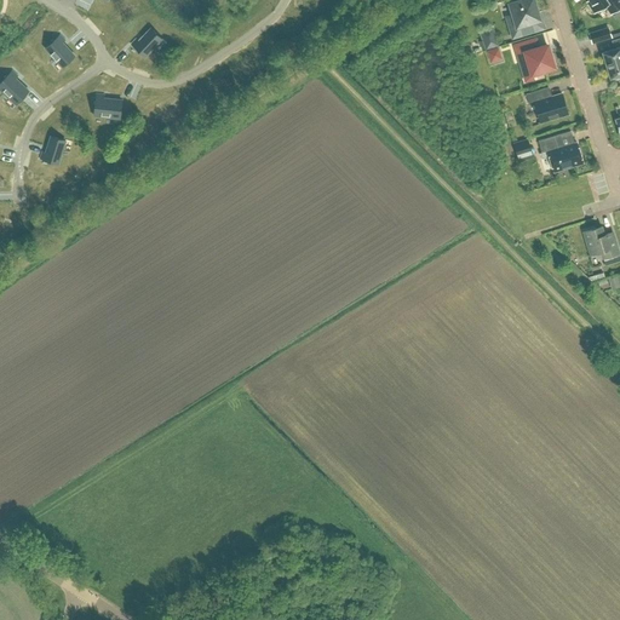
[(518,0),(518,1),(510,4),(514,15),(507,17),(514,36),(533,30),(530,22),(539,18),(533,0),(518,0)]
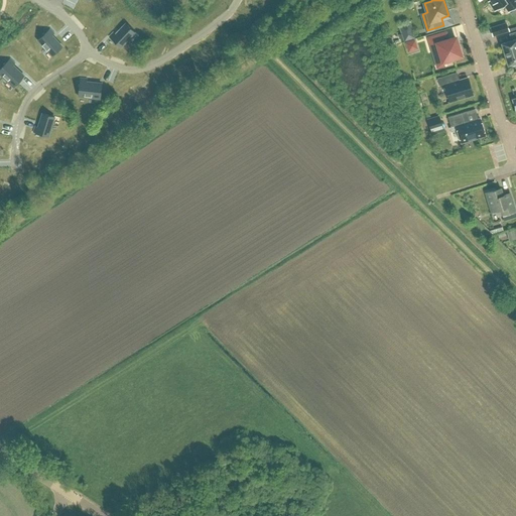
[(515,0),(491,0),(489,1),(495,9),(504,3),(509,10),(515,5),(515,0)]
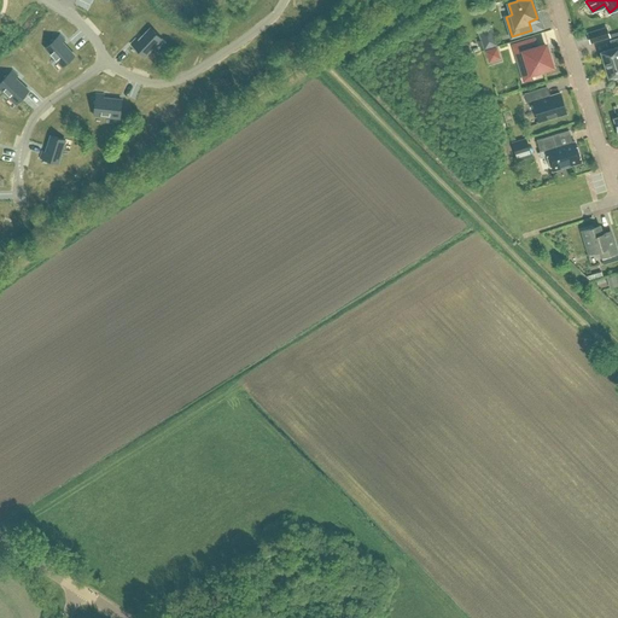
[(135,39),(130,44),(145,57),(162,39),(150,28),(138,41),(135,39)]
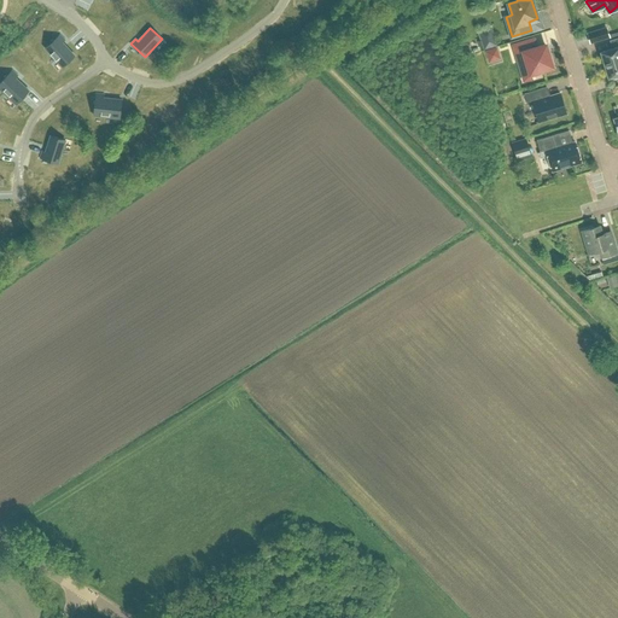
[(59,35),(45,48),(63,66),(75,56),(62,42),(64,40),(59,35)]
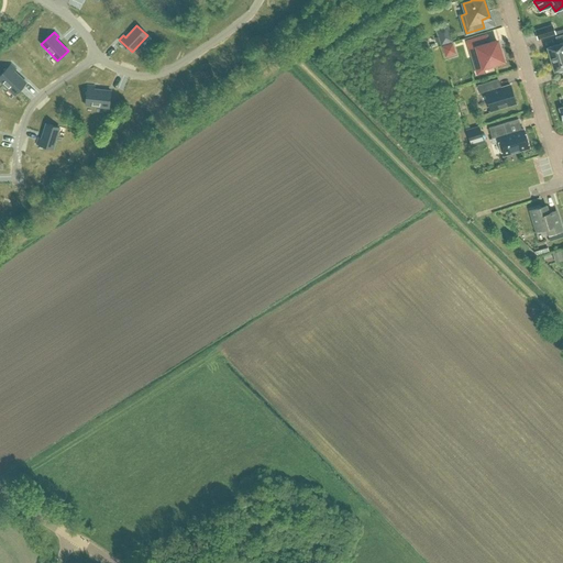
[(547,47),(554,70),(556,69),(558,72),(562,69),(562,34),(555,36),(558,44),(547,47)]
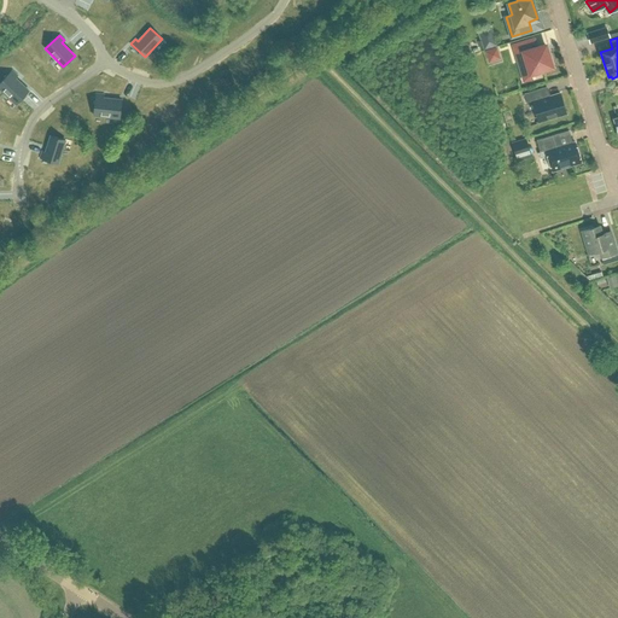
[(531,48),(529,39),(513,44),(518,58),(525,56),(530,73),(552,66),(546,45),(531,48)]
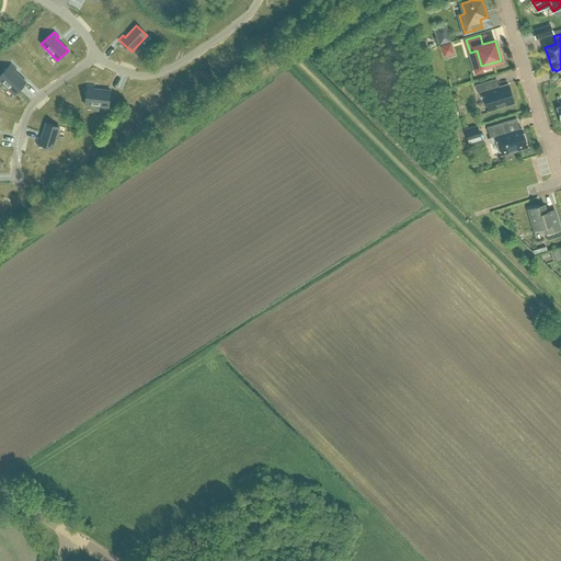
[(449,43),(439,46),(443,57),(454,54),(449,43)]
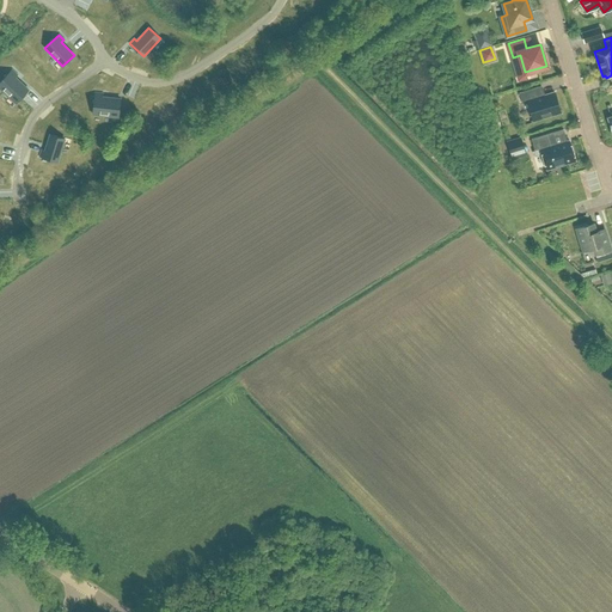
[(12,69),(0,81),(0,87),(16,103),(29,90),(16,78),(18,75),(12,69)]
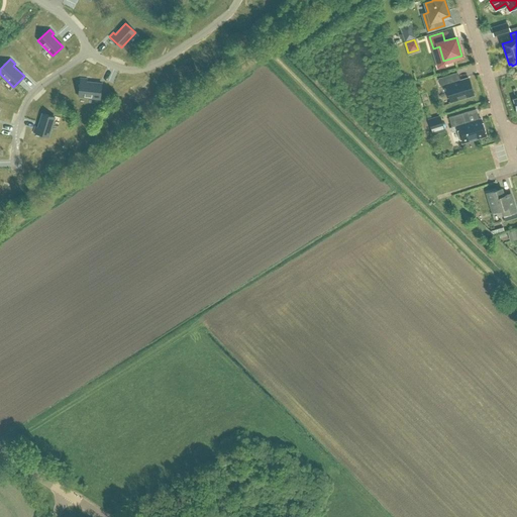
[(459,80),(456,72),(438,77),(441,86),(445,85),(450,101),(474,94),(469,78),(459,80)]
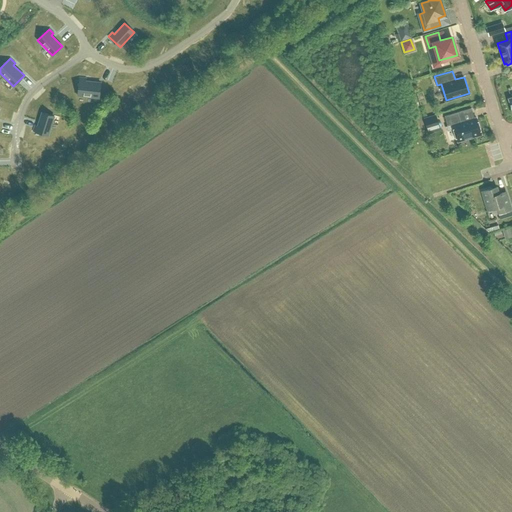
[(79,77),(77,95),(99,98),(101,83),(86,81),(86,78),(79,77)]
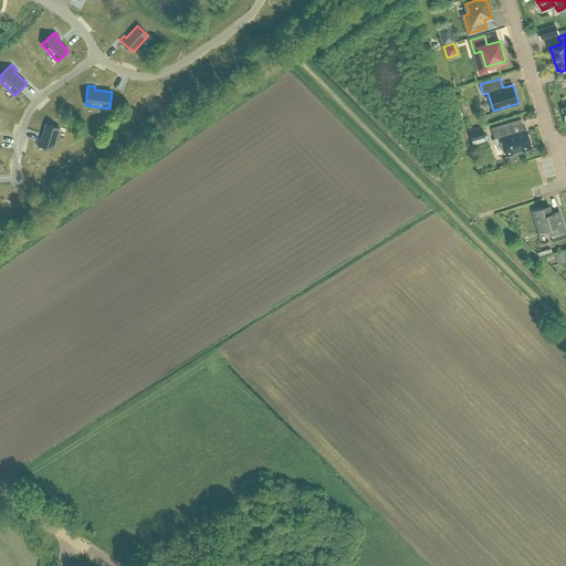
[(526,130),(514,134),(511,123),(491,128),(494,139),(500,138),(505,156),(509,156),(511,157),(516,155),(519,153),(532,148),(526,130)]
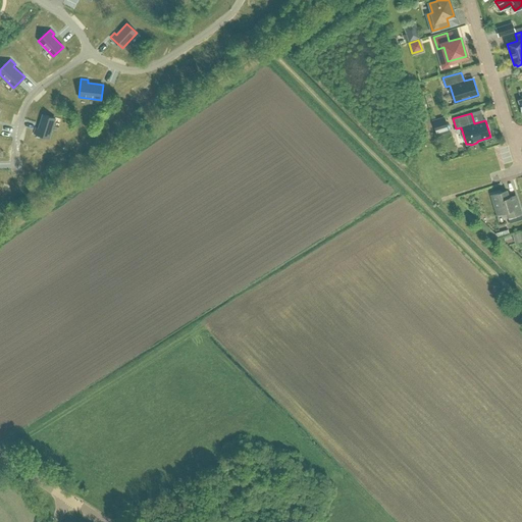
[(36,127),(34,134),(49,139),(55,118),(43,114),(39,128),(36,127)]
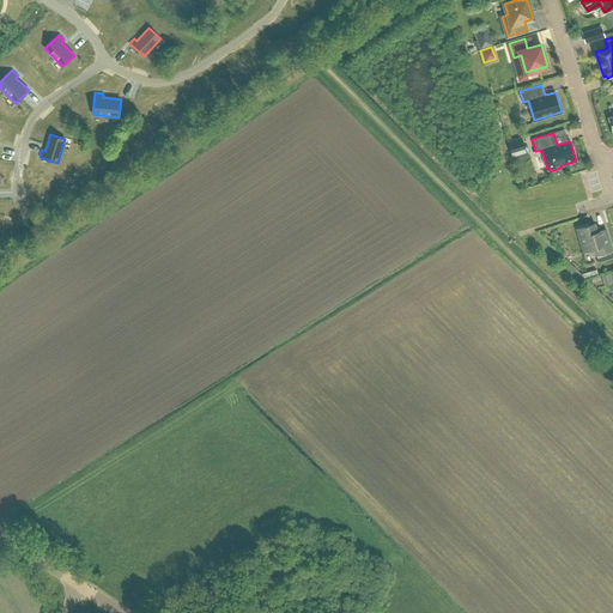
[(514,155),(530,153),(529,145),(526,145),(525,139),(520,139),(520,147),(514,147),(514,155)]
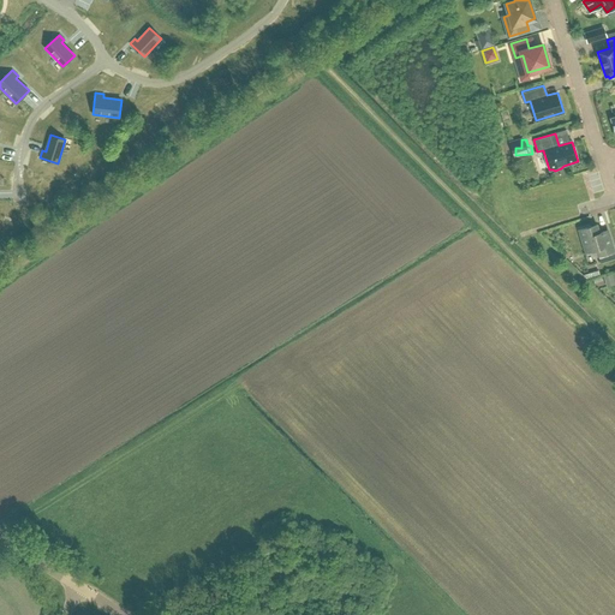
[(598,232),(596,225),(579,230),(586,252),(596,249),(598,256),(614,251),(607,230),(598,232)]
